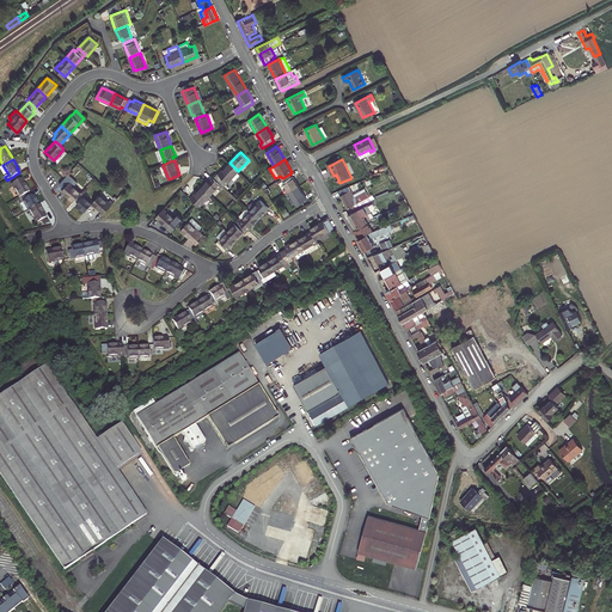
[(218,173),(214,178),(224,188),(238,171),(230,163),(219,175),(218,173)]
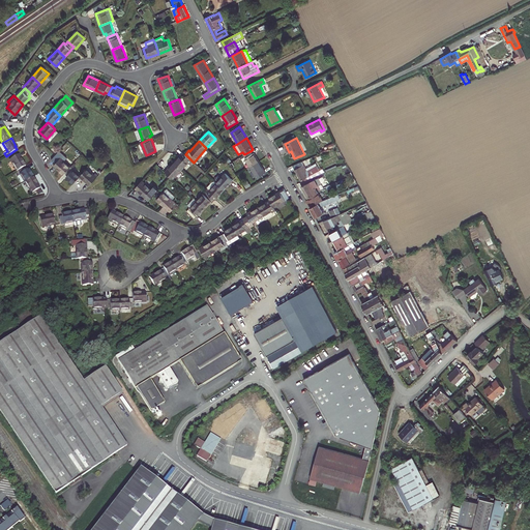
[(253,154),(251,151),(244,154),(245,158),(249,167),(259,162),(255,153),(253,154)]
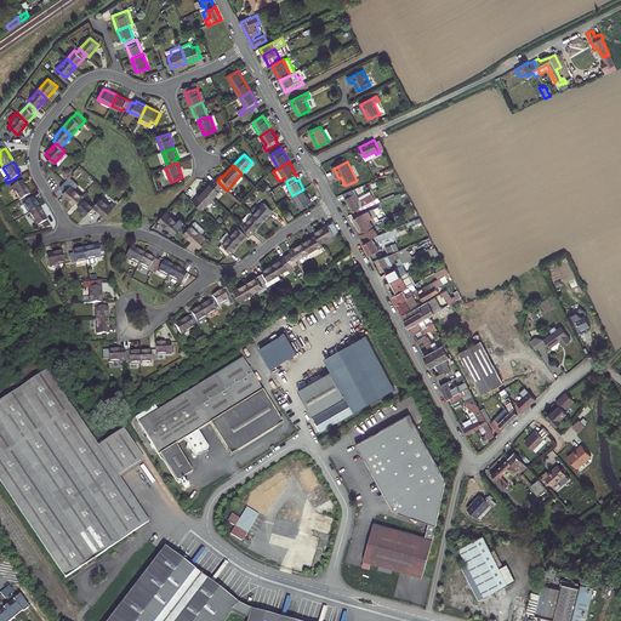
[(212,182),(205,191),(214,199),(221,191),(224,193),(227,191),(217,181),(216,180),(212,183),(212,182)]
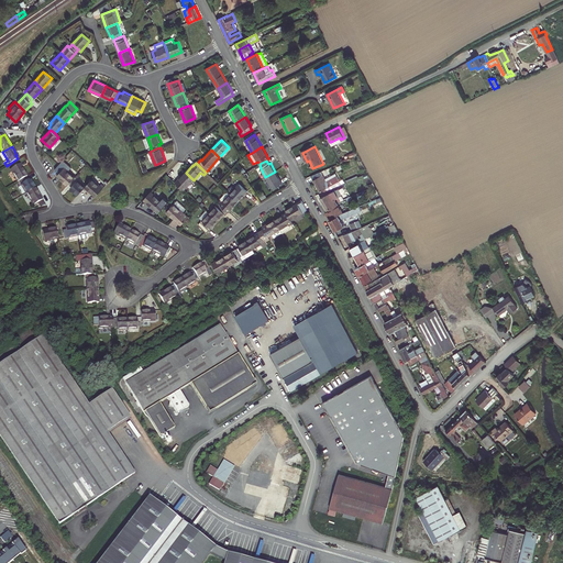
[(19,181),(26,177),(28,176),(20,164),(10,169),(18,181),(19,181)]
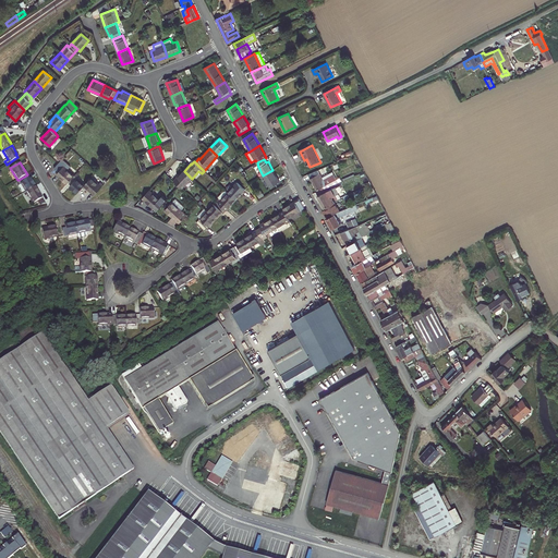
[(67,183),(69,182),(74,176),(64,166),(57,174),(67,183)]
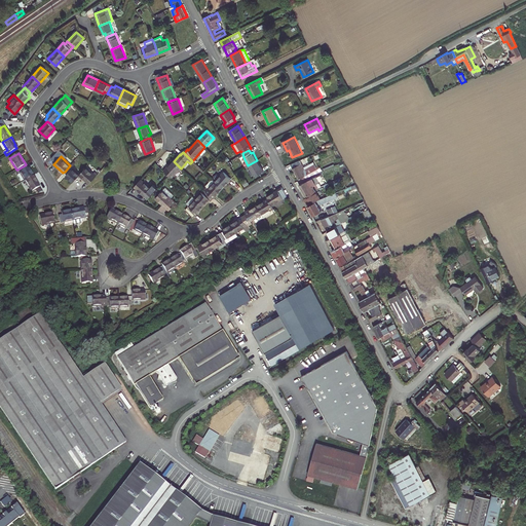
[(264,172),(257,160),(248,165),(255,177),(264,172)]
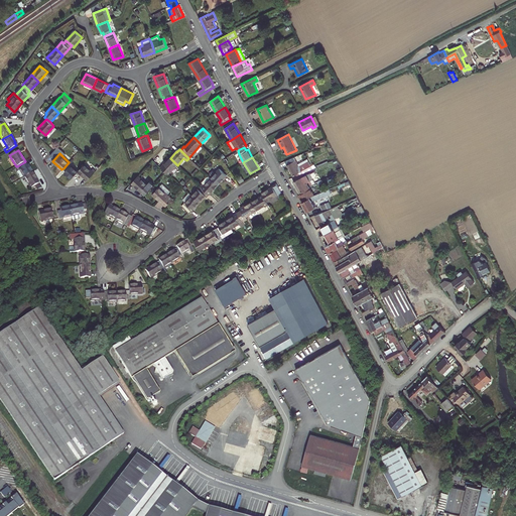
[(294,157),(285,161),(294,177),(300,174),(304,172),(309,170),(313,169),(311,166),(308,161),(299,166),(294,157)]
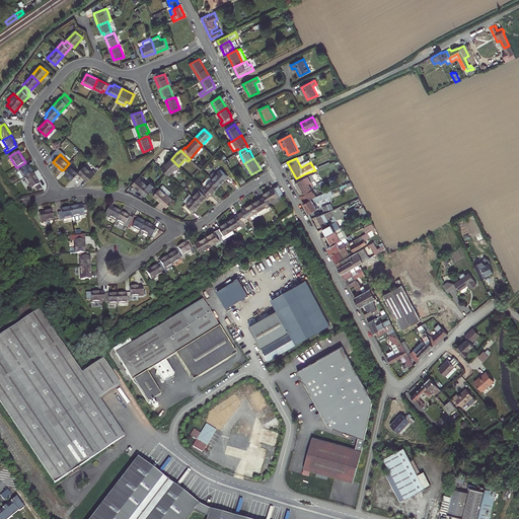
[(171,159),(162,168),(167,173),(169,175),(178,166),(171,159)]
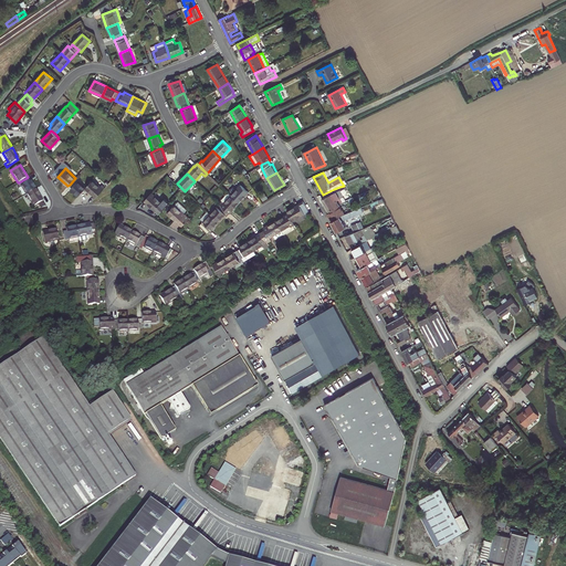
[(29,181),(27,178),(19,182),(25,195),(35,189),(30,180),(29,181)]
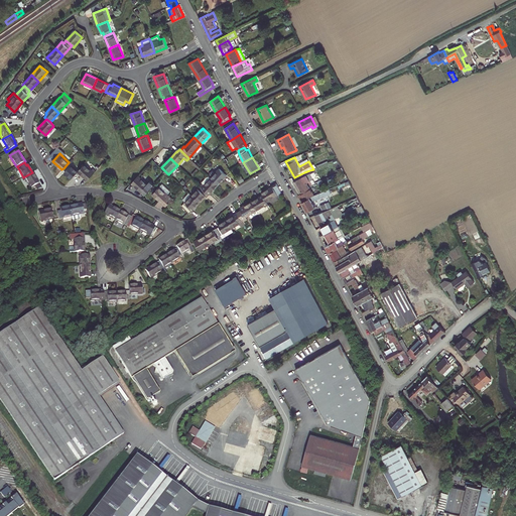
[(67,170),(65,172),(72,178),(78,171),(79,171),(69,162),(63,168),(67,170)]
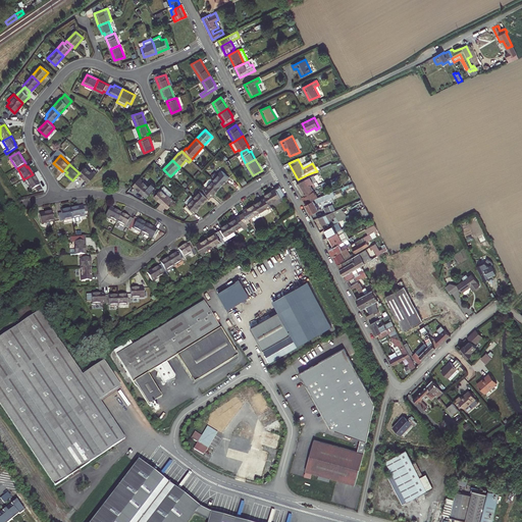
[(86,166),(80,173),(79,173),(89,183),(96,174),(93,172),(86,166)]
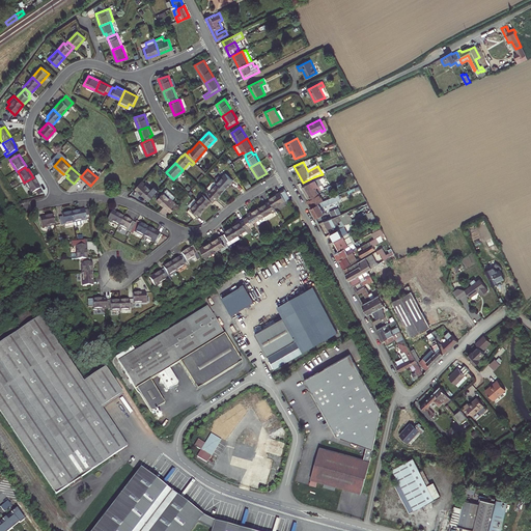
[(226,174),(217,184),(225,191),(233,180),(226,174)]
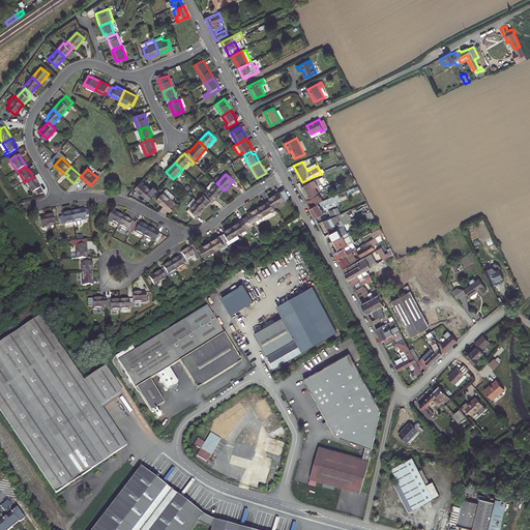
[(40,188),(33,177),(24,182),(31,194),(40,188)]
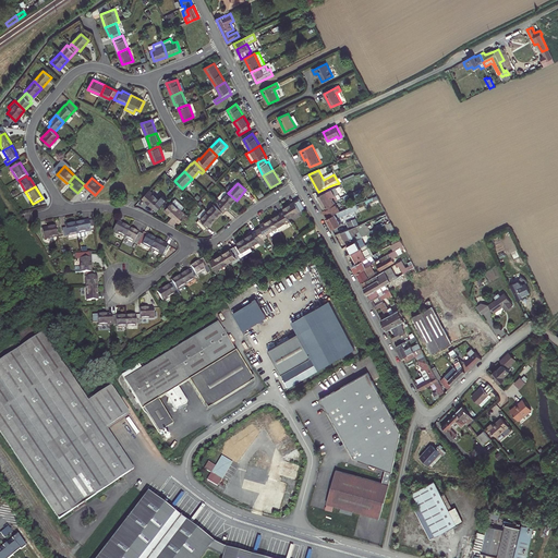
[(336,187),(326,192),(318,196),(322,203),(332,197),(334,196),(339,193),(336,187)]
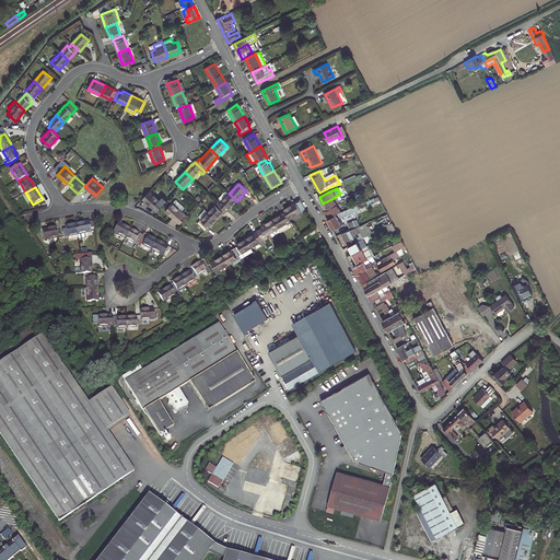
[(151,190),(143,199),(153,209),(161,200),(151,190)]
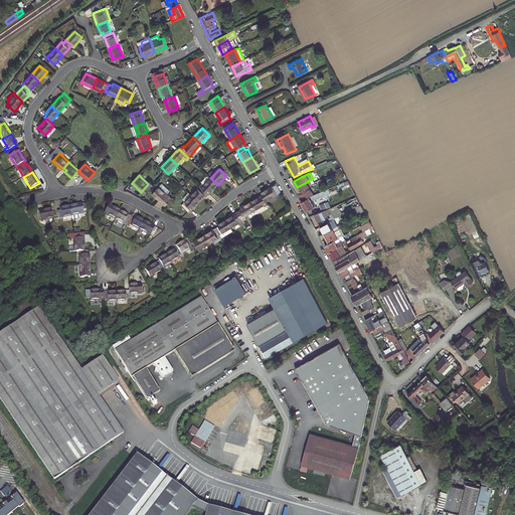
[(204,185),(209,179),(206,176),(200,182),(204,185)]
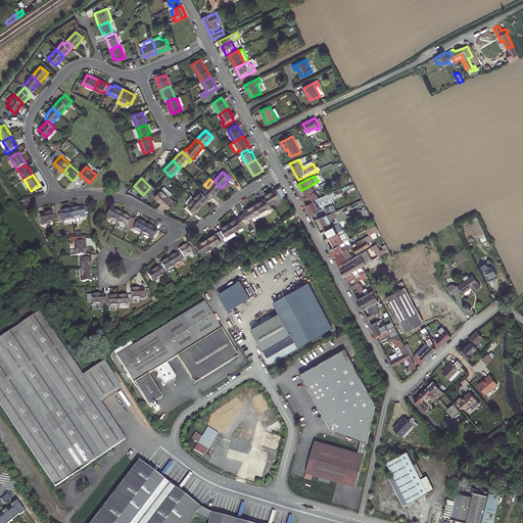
[(212,197),(222,188),(214,181),(212,182),(207,188),(204,190),(212,197)]
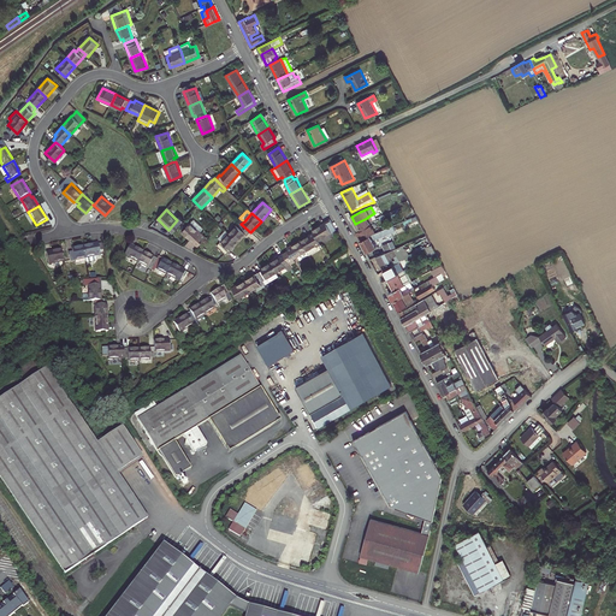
[(373,229),(369,221),(367,218),(355,224),(360,231),(356,234),(360,240),(371,235),(379,232),(377,227),(373,229)]
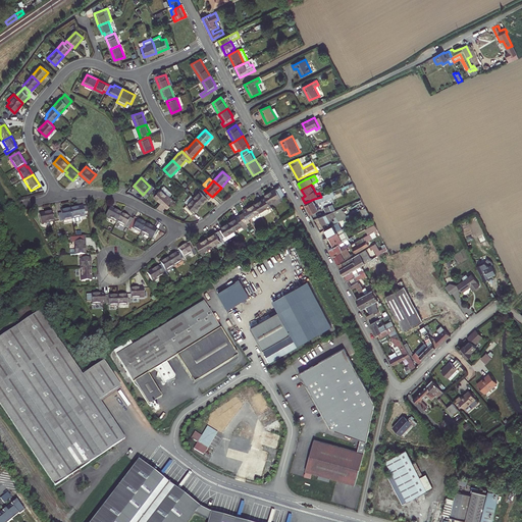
[(164,186),(161,189),(169,197),(172,194),(164,186)]
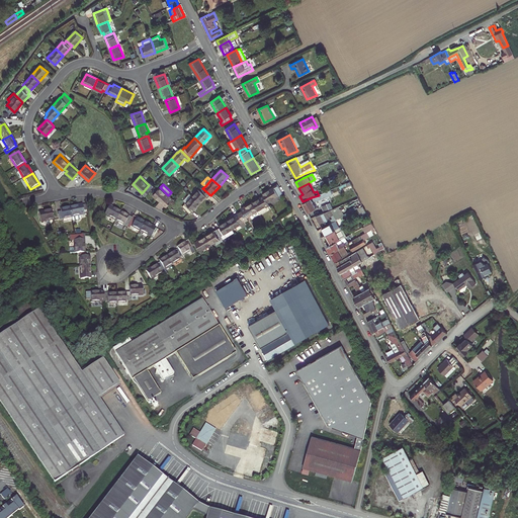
[(278,184),(262,193),(264,195),(268,202),(279,195),(283,193),(279,186),(278,184)]
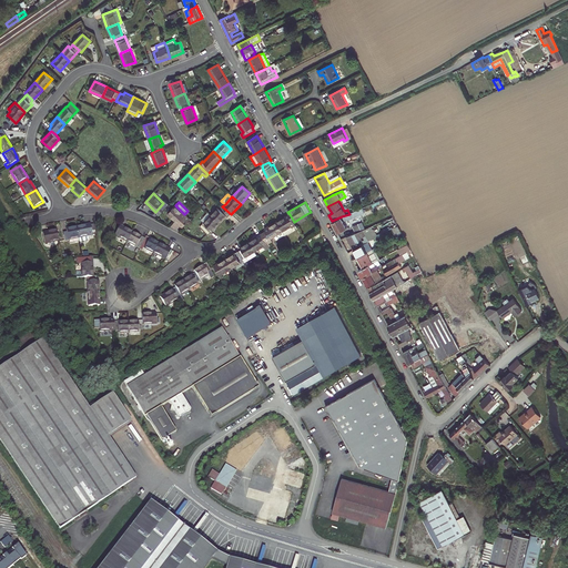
[(168,214),(182,227),(190,219),(184,214),(175,205),(168,214)]
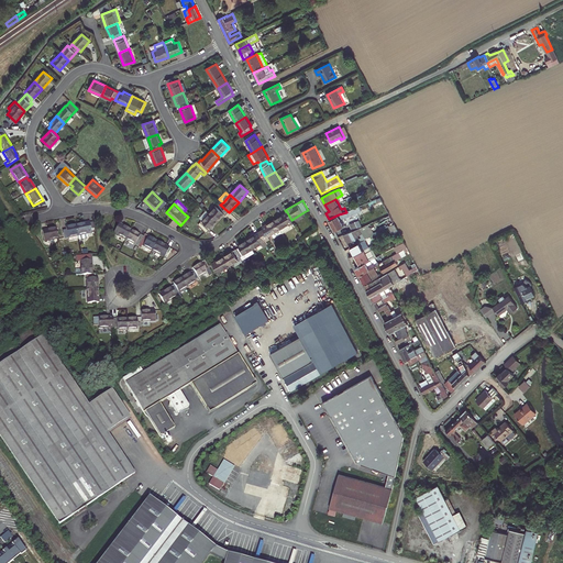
[(219,203),(209,213),(217,221),(224,213),(227,216),(229,212),(220,205),(219,203)]
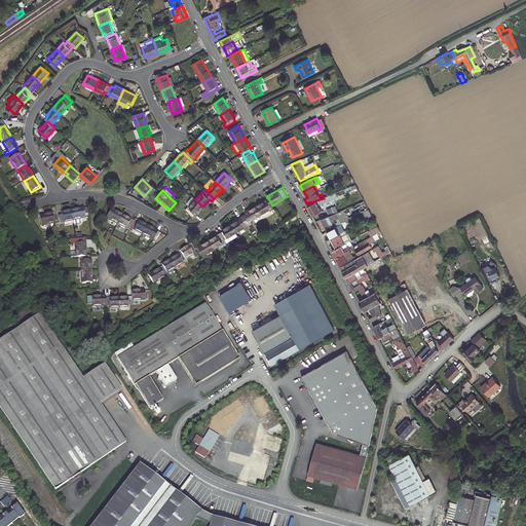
[(334,198),(332,194),(324,198),(316,200),(307,205),(312,216),(322,211),(318,204),(321,203),(322,203),(334,198)]
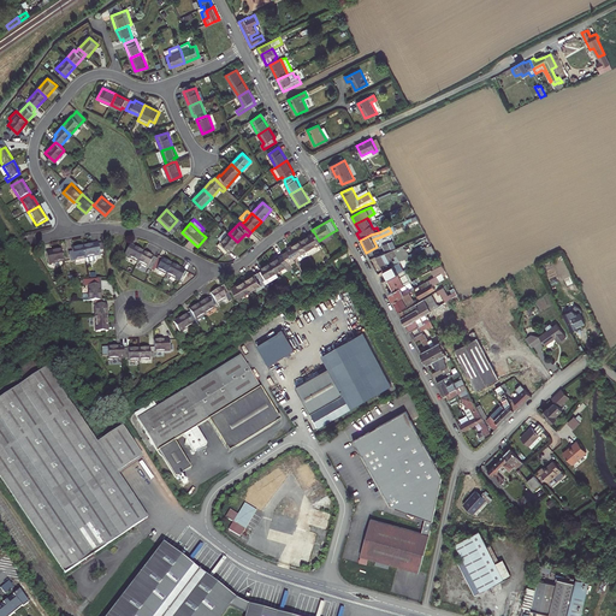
[(218,238),(221,241),(229,234),(225,230),(218,238)]
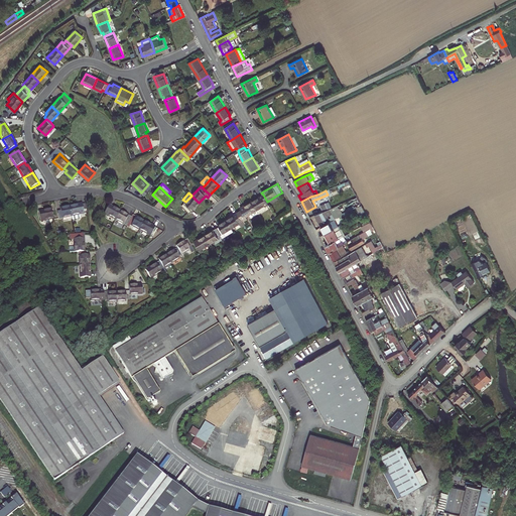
[(268,205),(267,202),(263,195),(252,202),(257,210),(259,214),(266,210),(266,208),(266,207),(268,205)]
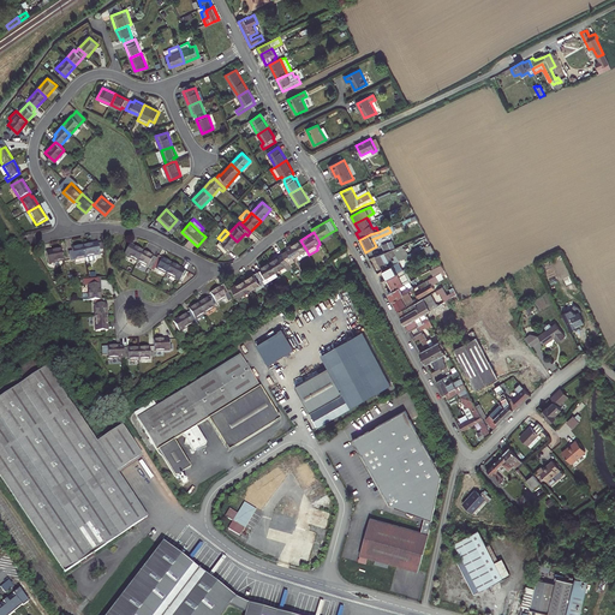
[(226,254),(237,242),(228,233),(221,240),(216,245),(226,254)]
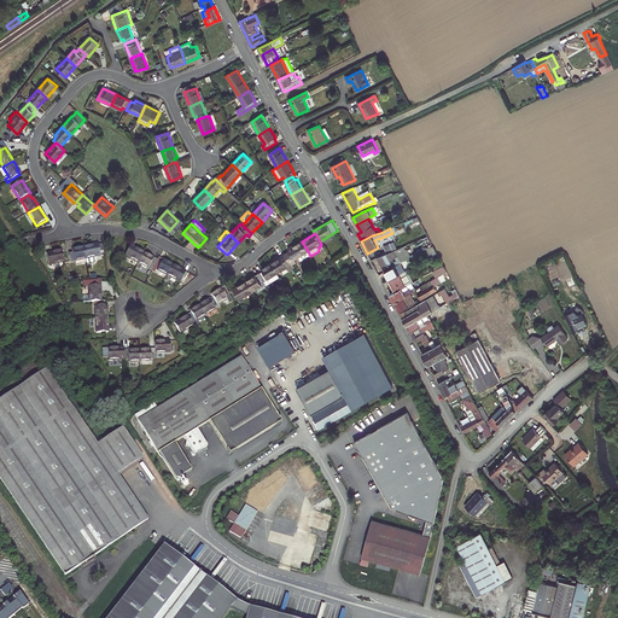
[(310,256),(308,251),(302,242),(289,249),(291,254),(285,256),(290,264),(291,266),(296,262),(295,260),(298,257),(301,261),(310,256)]
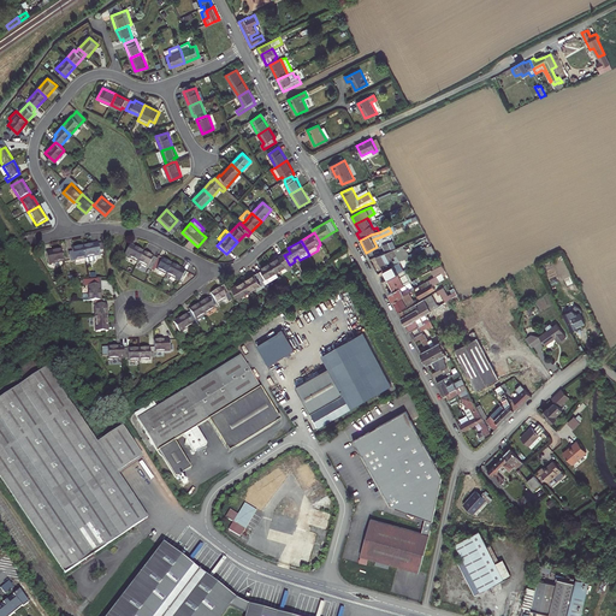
[(98,243),(83,247),(86,258),(100,255),(98,243)]
